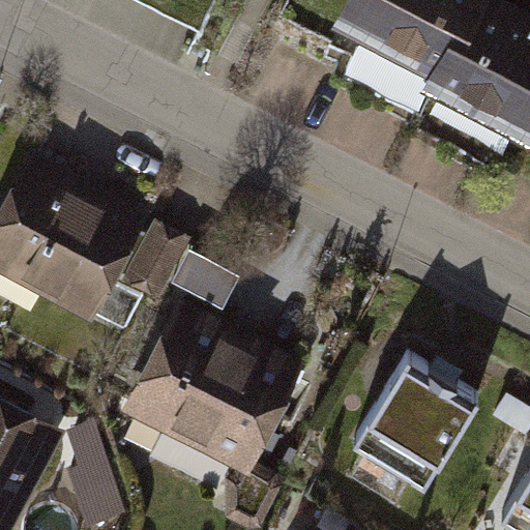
[(347,0),(333,24),(429,75),(419,91),(529,150),(529,12),(506,0),(347,0)]
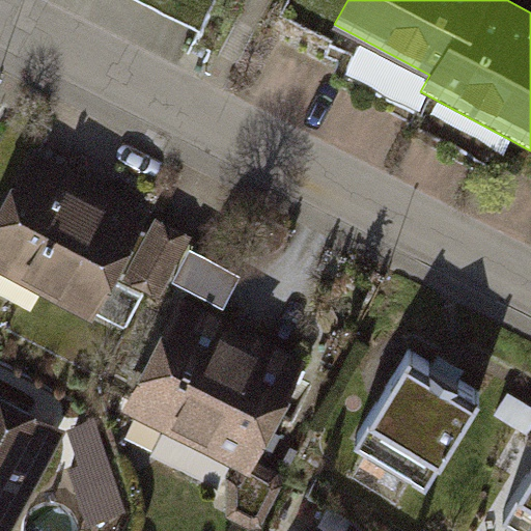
[(210,232),(48,147),(0,236),(0,253),(112,312),(135,268),(179,290),(210,232)]
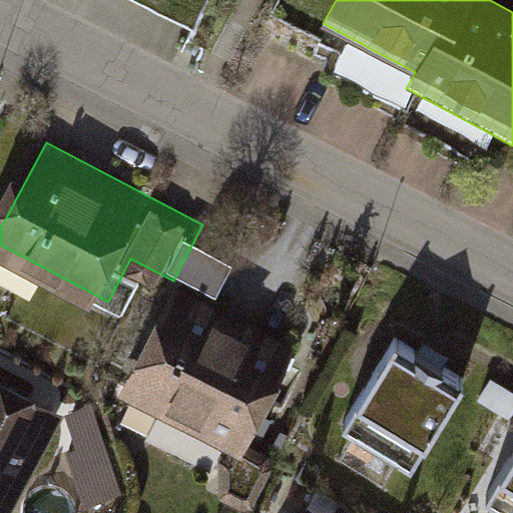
[(304,359),(181,295),(132,389),(254,452),(304,359)]
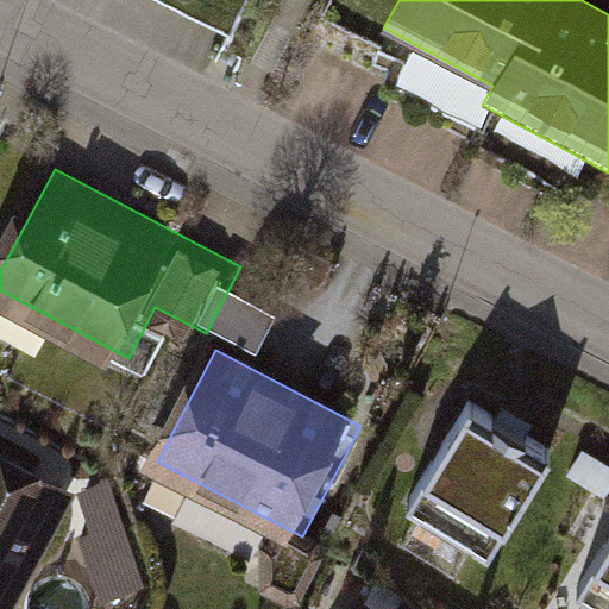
[(551,463),(472,416),(415,512),(493,559),(551,463)]
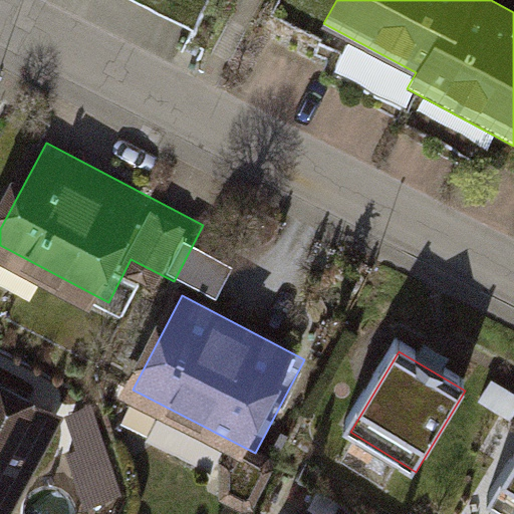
[(0,513),(5,513),(53,428),(0,398),(0,513)]
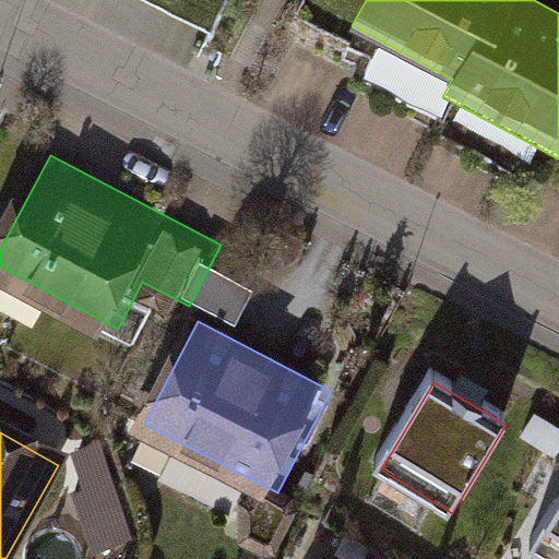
[(558,558),(558,514),(537,552),(547,558),(558,558)]
